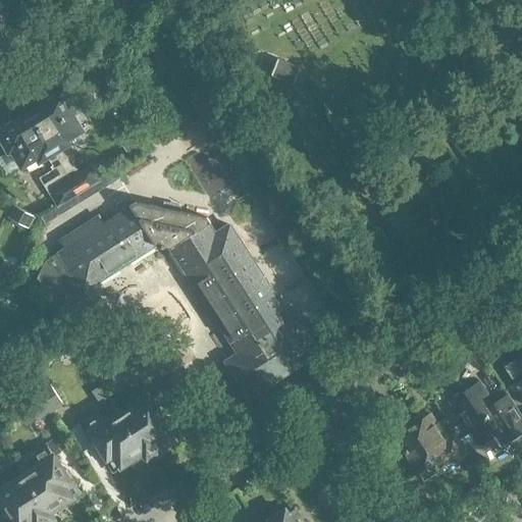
[(271,75),(294,85),(301,67),(277,58),(271,75)]
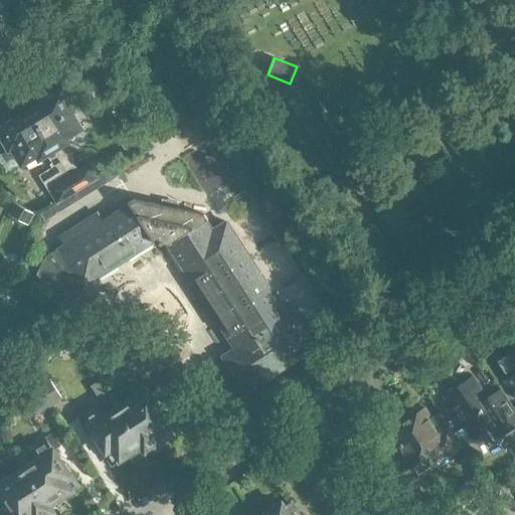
[(77,190),(98,178),(90,165),(77,172),(67,155),(64,157),(58,147),(65,143),(63,139),(78,129),(68,113),(76,108),(65,90),(29,112),(77,190)]
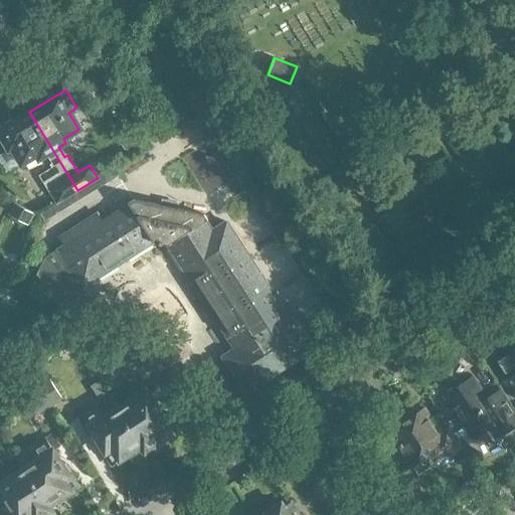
[(77,190),(29,112),(0,130),(0,144),(4,152),(0,154),(0,164),(6,174),(37,154),(40,158),(45,155),(51,164),(49,165),(50,168),(39,175),(48,191),(47,191),(55,204),(77,190)]
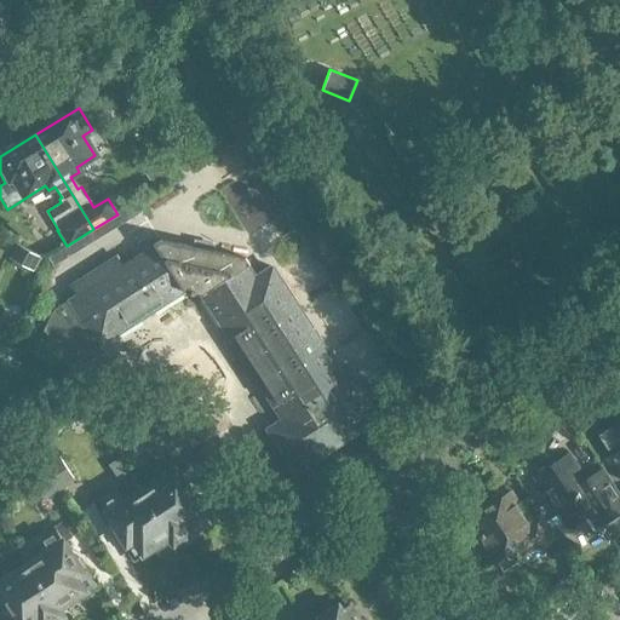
[(49,256),(55,265),(136,216),(131,207),(118,214),(93,229),(67,246),(49,256)]
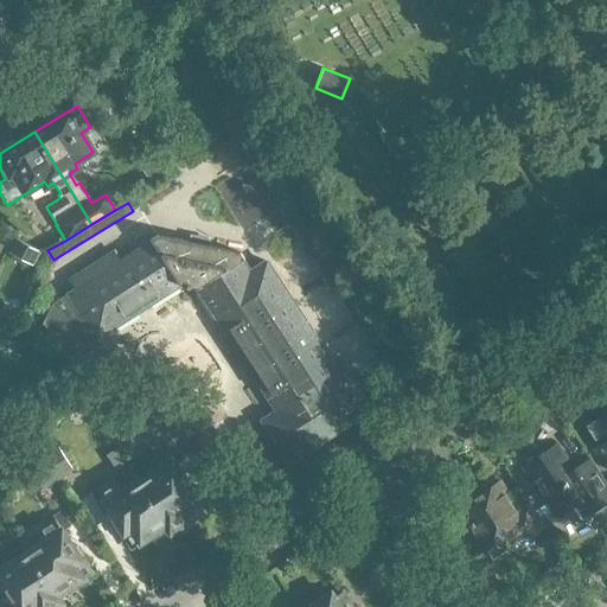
[(70,281),(75,291),(53,304),(44,324),(82,384),(113,364),(96,338),(180,285),(197,288),(278,410),(263,420),(289,461),(365,414),(356,398),(364,393),(342,358),(333,364),(312,330),(302,336),(259,267),(250,273),(242,260),(244,259),(241,253),(157,235),(149,238),(152,242),(120,262),(114,253),(70,281)]
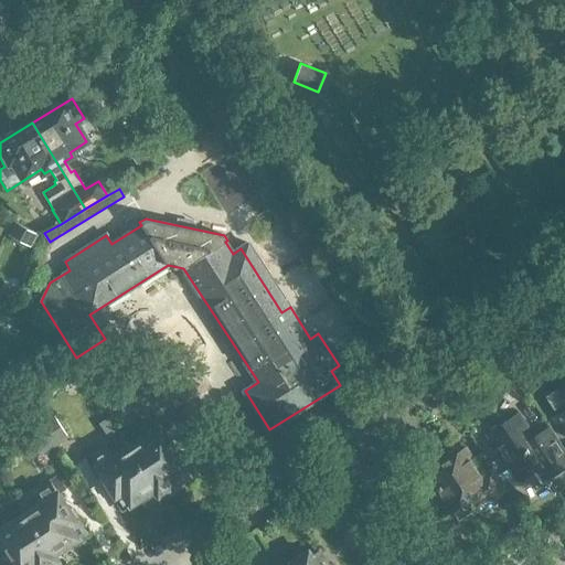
[(31,247),(38,235),(39,234),(17,222),(8,235),(31,247)]
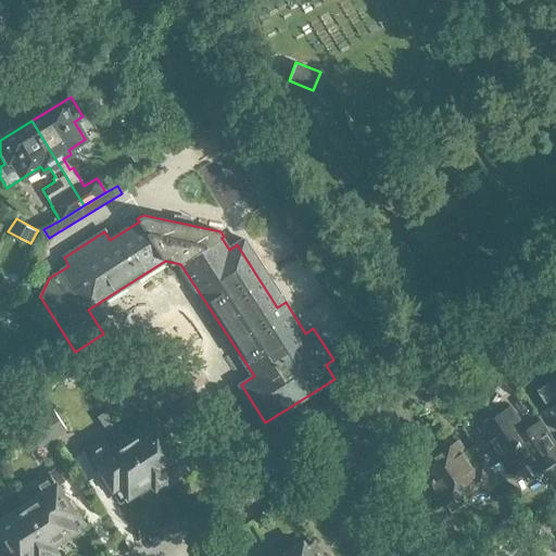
[(163,325),(186,358),(206,344),(184,311),(163,325)]
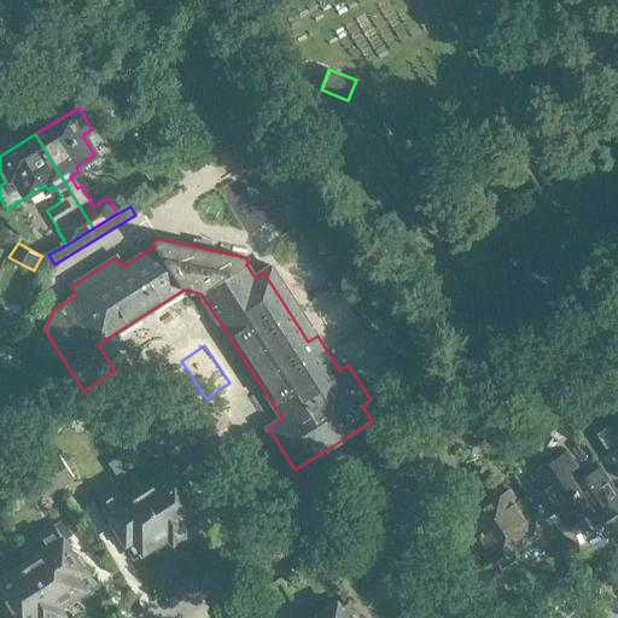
[(221,410),(235,433),(238,433),(214,396),(187,412),(184,408),(165,420),(179,438),(221,410)]
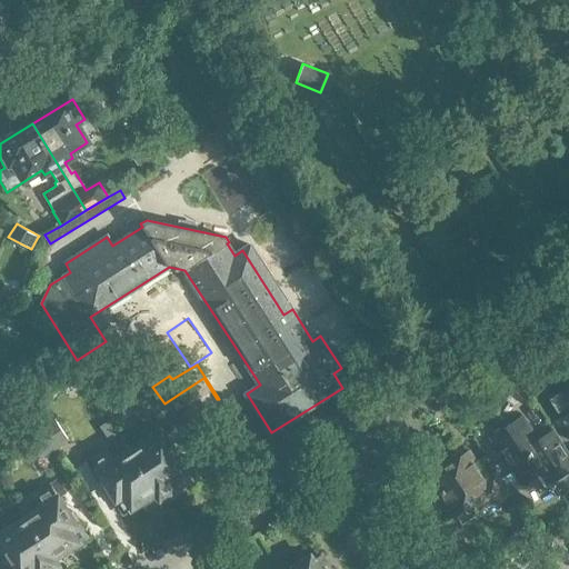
[(203,378),(165,403),(179,426),(193,417),(218,400),(217,399),(203,378)]
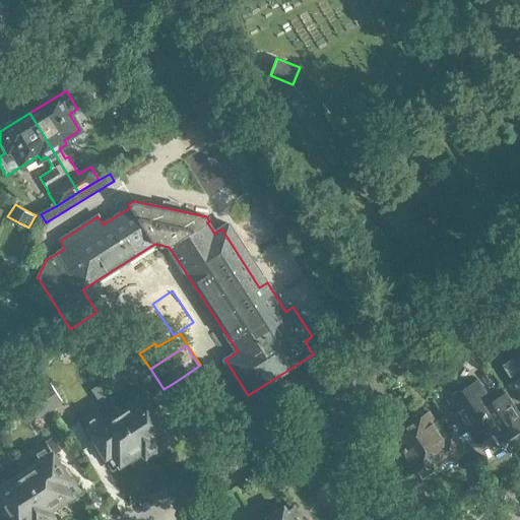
[(519,352),(503,364),(519,390),(519,352)]
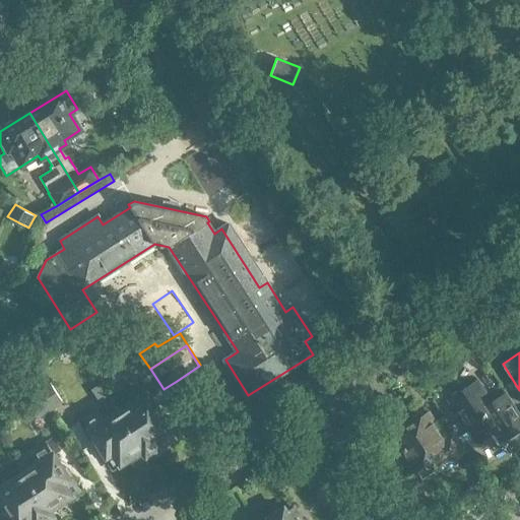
[(519,431),(519,413),(506,392),(493,401),(478,380),(448,399),(477,444),(493,434),(500,445),(519,431)]
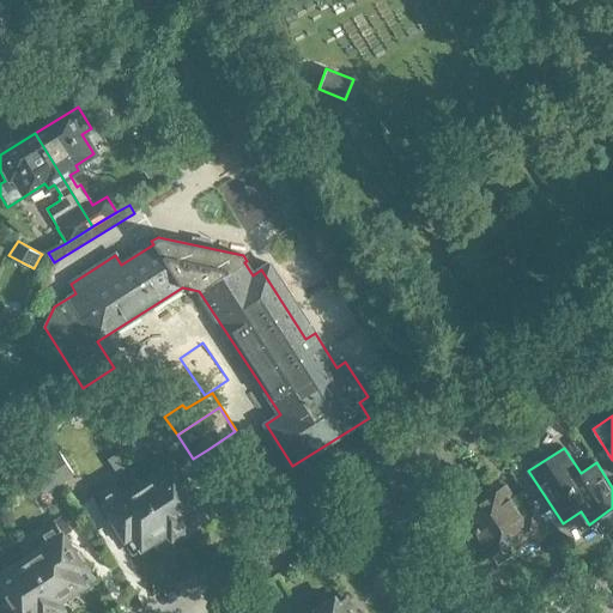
[(43,459),(60,485),(74,475),(59,449),(43,459)]
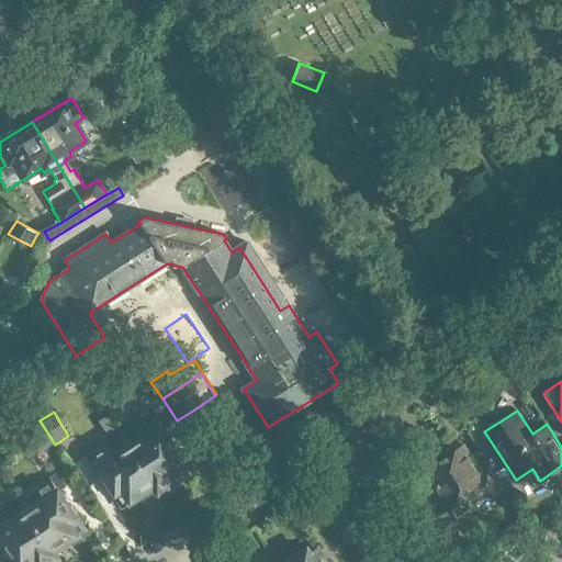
[(191,412),(177,420),(189,439),(203,430),(191,412)]
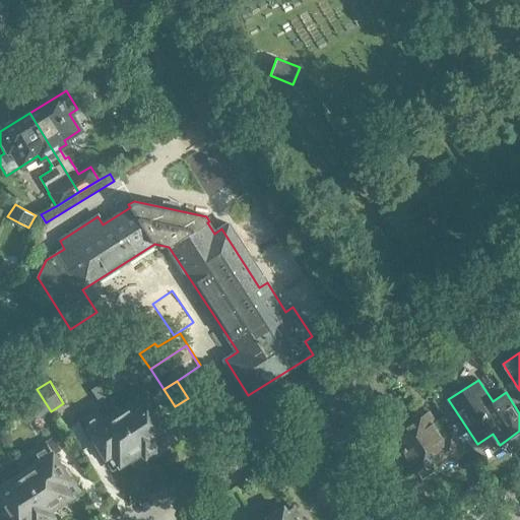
[(0,402),(18,403),(18,388),(0,387),(0,402)]
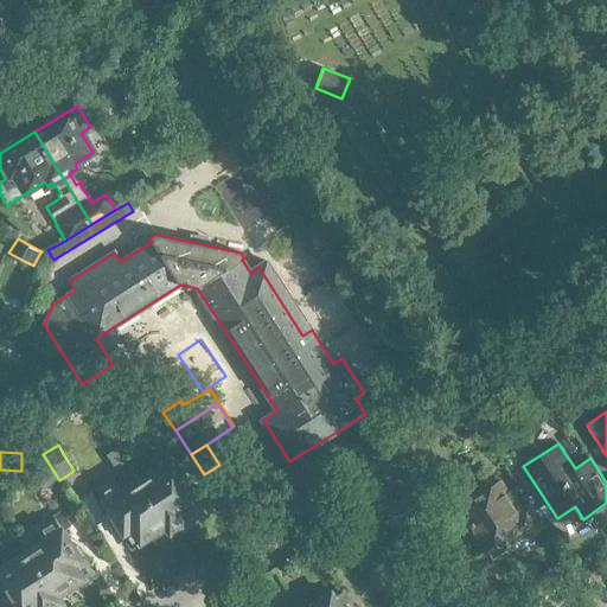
[(45,490),(59,480),(43,454),(29,464),(45,490)]
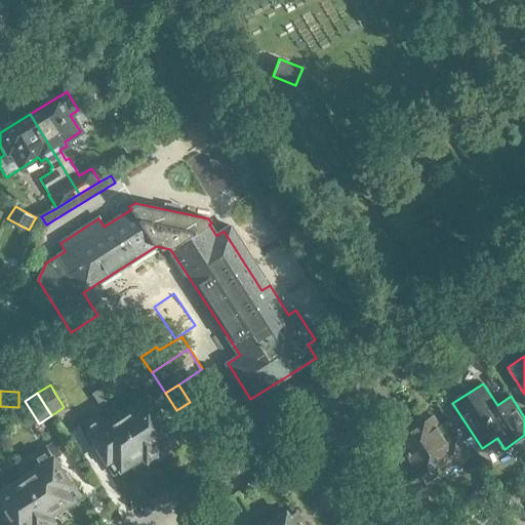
[(122,420),(149,461),(163,452),(162,450),(176,442),(156,411),(163,406),(155,393),(133,407),(136,411),(122,420)]
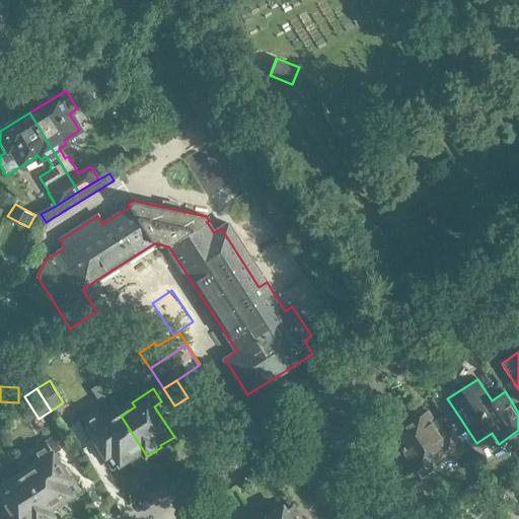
[(147,456),(121,416),(119,412),(104,420),(97,410),(82,420),(114,468),(141,451),(145,458),(147,456)]
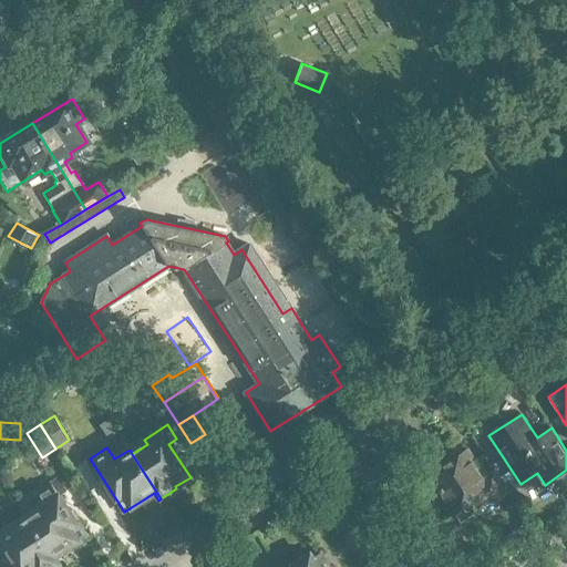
[(462,454),(460,451),(456,450),(451,454),(450,456),(452,461),(444,465),(442,462),(439,462),(433,465),(432,468),(433,472),(429,475),(461,526),(502,498),(506,504),(514,500),(495,468),(484,475),(474,460),(466,451),(462,454)]
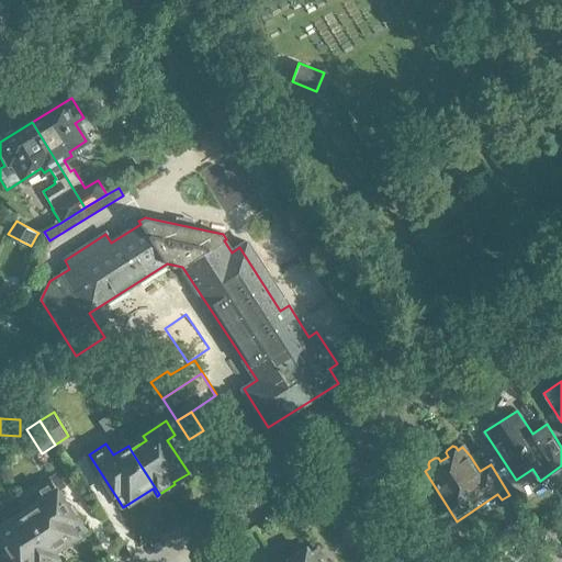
[(57,560),(58,560),(54,552),(85,532),(57,491),(65,486),(57,474),(34,490),(41,501),(25,510),(29,516),(57,560)]
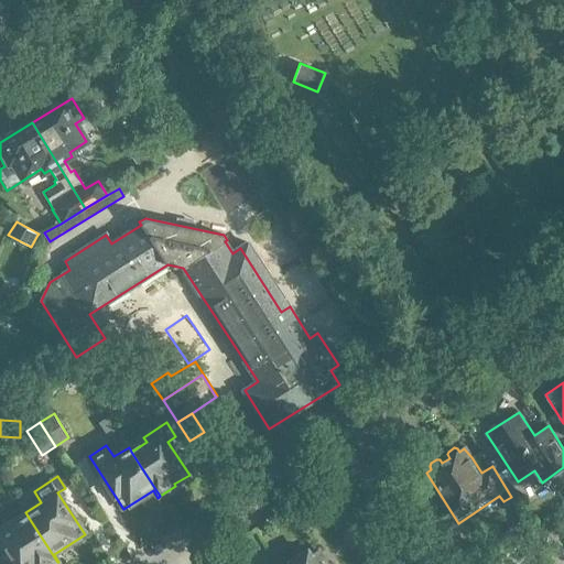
[(54,563),(57,562),(29,518),(12,528),(10,523),(0,529),(0,549),(3,546),(14,563),(54,563)]
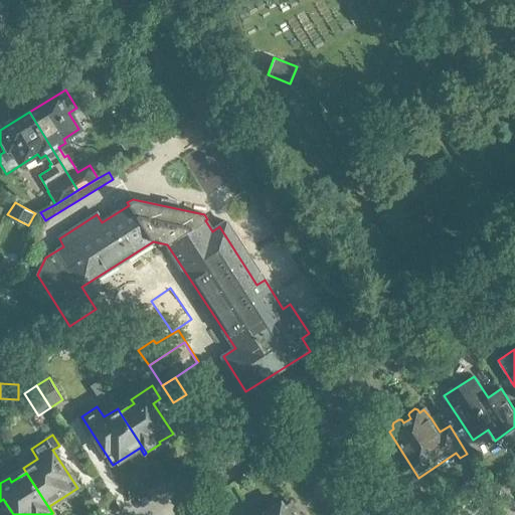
[(267,514),(298,514),(290,501),(282,505),(280,502),(266,512),(267,514)]
